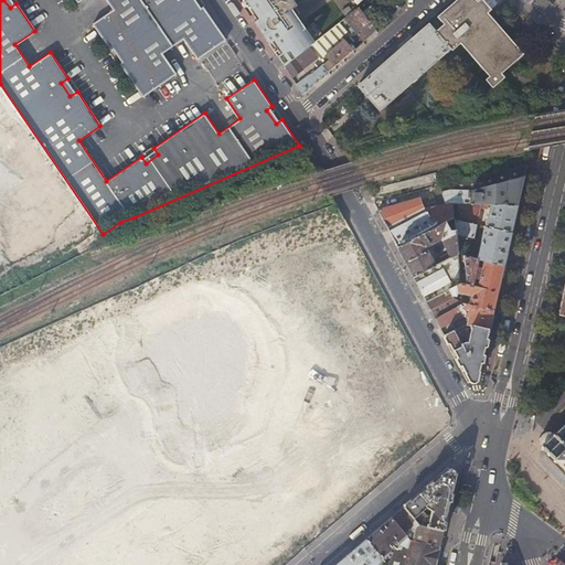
[(198,60),(226,40),(204,6),(198,10),(190,0),(76,0),(77,1),(80,0),(106,0),(114,9),(93,23),(110,50),(117,45),(126,59),(119,63),(142,96),(177,73),(162,52),(183,38),(198,60)]
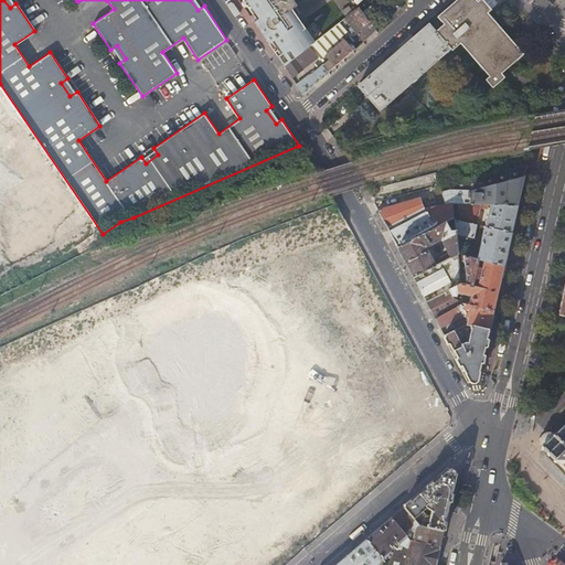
[(256,12),(246,0),(244,0),(243,1),(253,14),(256,12)]
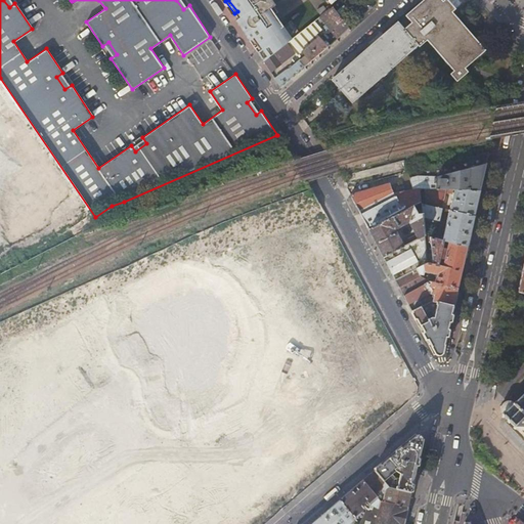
[(300,34),(291,22),(281,27),(275,18),(273,14),(278,11),(269,0),(225,0),(225,1),(226,0),(228,0),(237,11),(234,13),(238,19),(242,17),(251,31),(248,32),(252,39),(258,47),(265,42),(273,54),(288,44),(295,38),(300,34)]
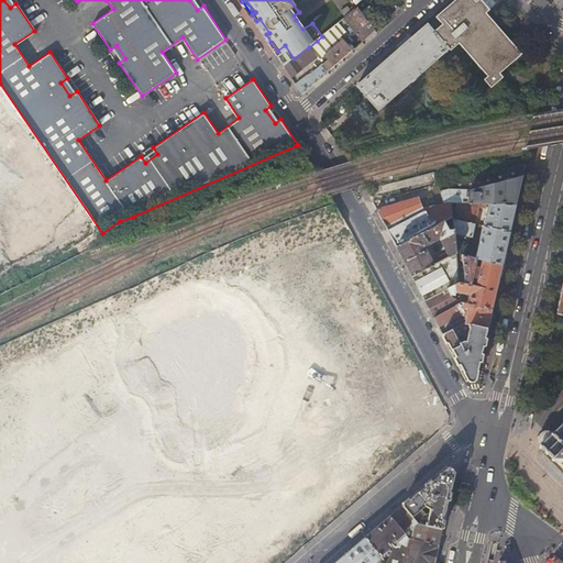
[(455,0),(435,18),(443,25),(434,32),(428,24),(356,86),(379,111),(449,48),(451,52),(460,44),(483,70),(478,74),(486,81),(497,72),(494,68),(496,65),(517,48),(486,13),(489,10),(486,6),(481,0),(455,0)]
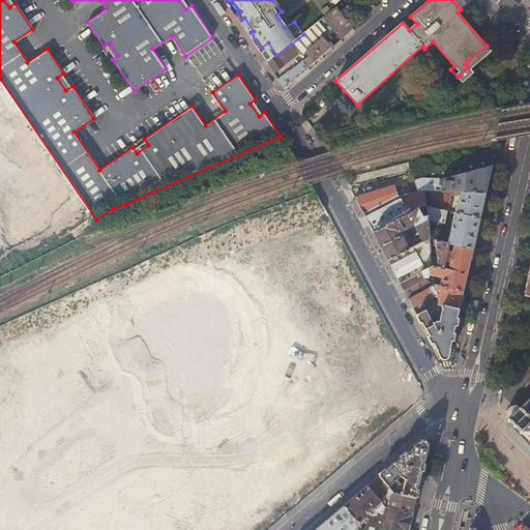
[(329,9),(327,6),(322,10),(321,11),(326,17),(334,10),(332,6),(329,9)]
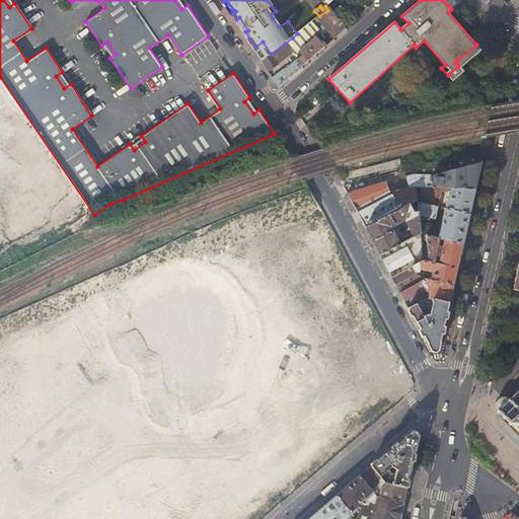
[(317,18),(335,40),(347,28),(330,8),(327,10),(319,16),(317,18)]
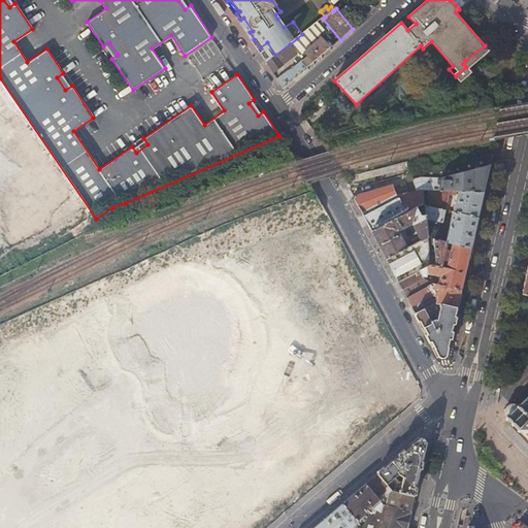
[(304,52),(322,37),(318,32),(322,28),(318,22),(302,34),(297,38),(290,44),(297,54),(299,56),(304,52)]
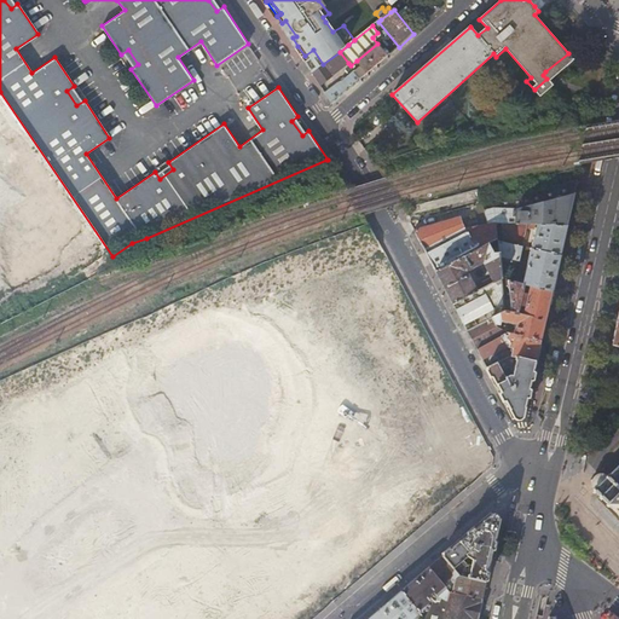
[(377,44),(357,61),(360,65),(325,93),(333,103),(388,56),(377,44)]
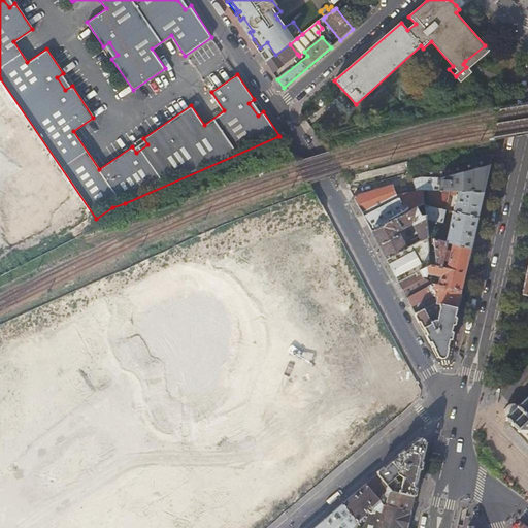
[(260,47),(254,39),(252,40),(257,50),(260,47)]
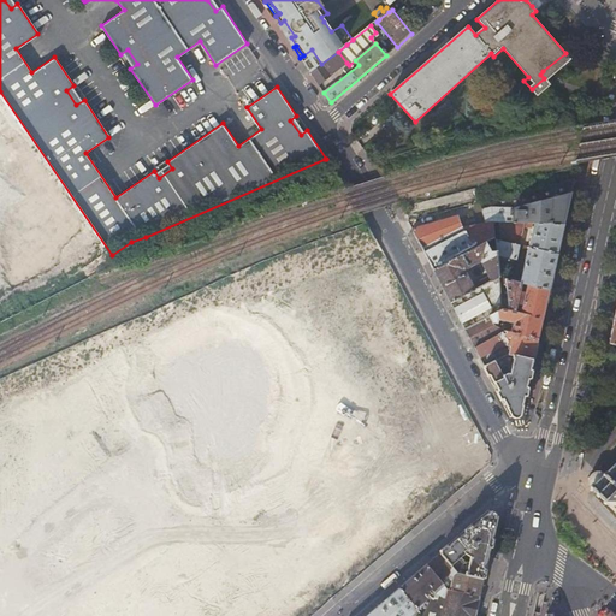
[(321,64),(312,49),(303,55),(300,58),(311,72),(321,64)]
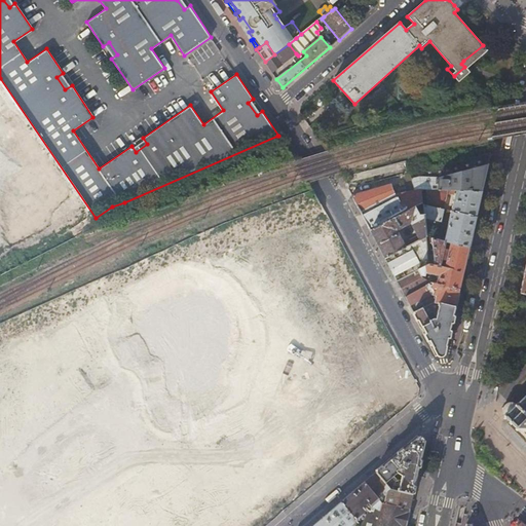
[(296,53),(289,44),(274,54),(265,62),(272,73),(296,53)]
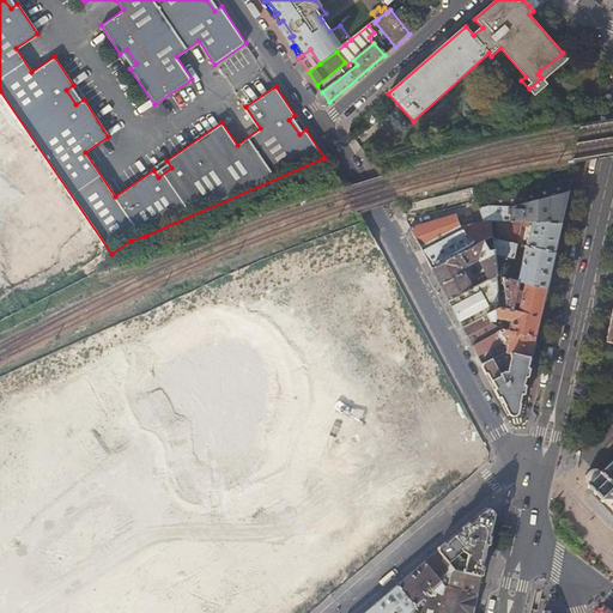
[(532,222),(562,224),(571,180),(479,201),(484,223),(491,222),(491,219),(522,222),(532,222)]
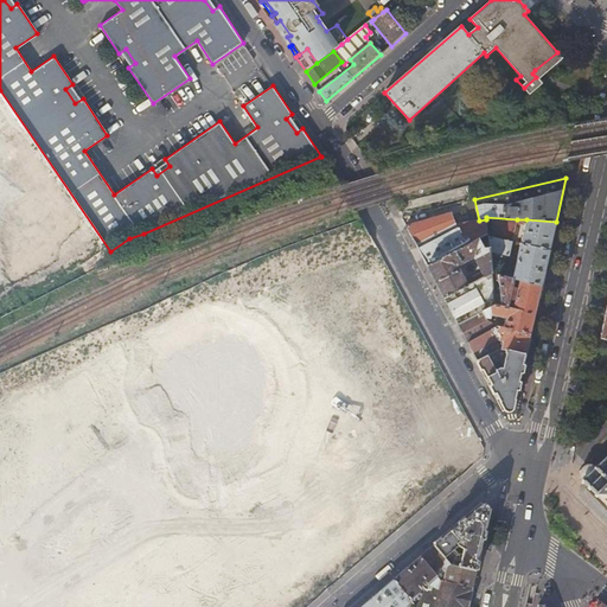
[(451,213),(406,225),(427,264),(479,237),(487,232),(486,219),(479,221),(457,224),(451,213)]
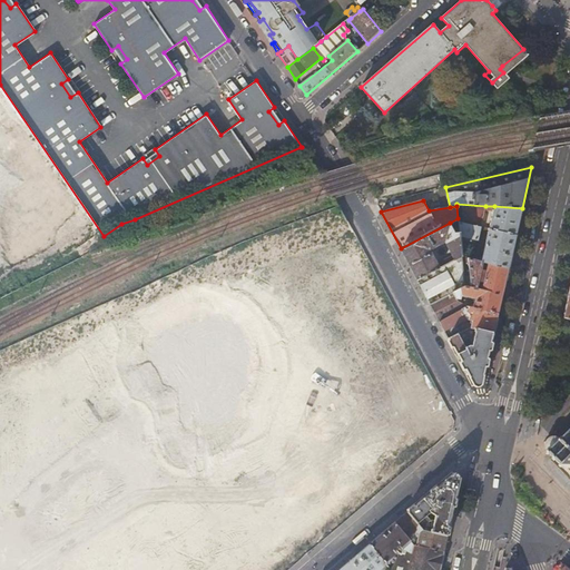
[(480,226),(485,206),(457,204),(457,206),(458,218),(458,222),(480,226)]
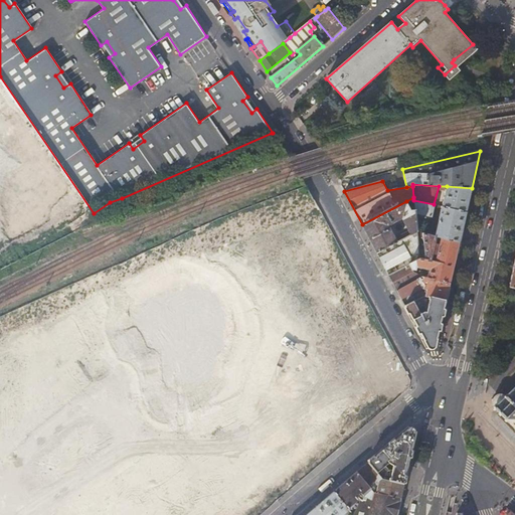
[(447,186),(442,206),(466,212),(472,188),(447,186)]
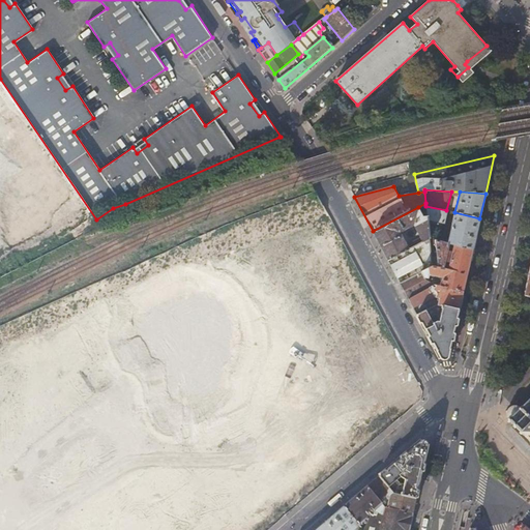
[(446,214),(446,210),(425,206),(427,215),(428,218),(433,219),(444,223),(446,214)]
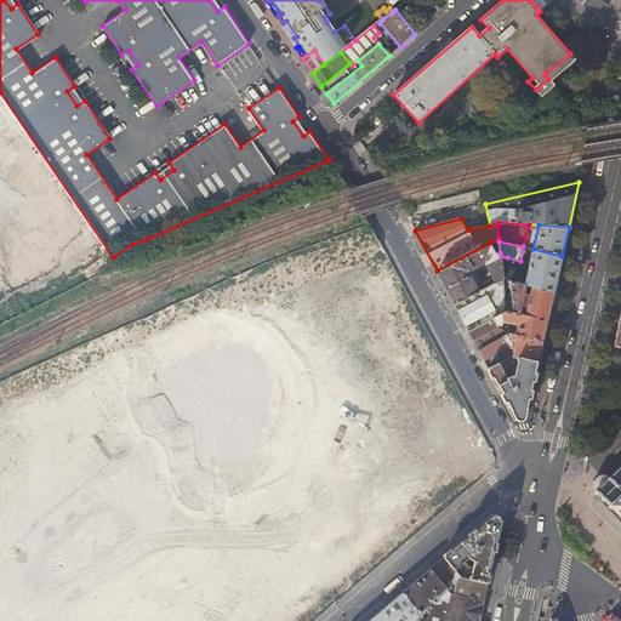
[(375,243),(0,396),(0,620),(305,620),(303,616),(302,605),(315,604),(331,597),(326,586),(346,585),(354,576),(352,574),(342,577),(337,582),(335,548),(337,546),(347,557),(357,556),(363,564),(410,543),(483,479),(431,352),(433,349),(419,315),(405,315),(375,243)]
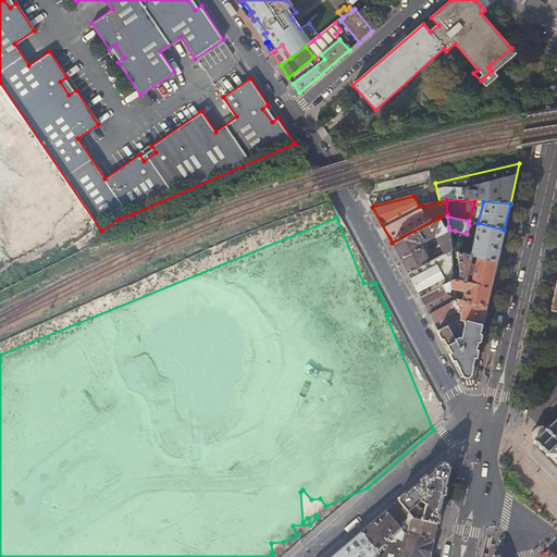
[(450,250),(449,230),(448,226),(444,227),(440,218),(392,243),(407,273),(450,250)]
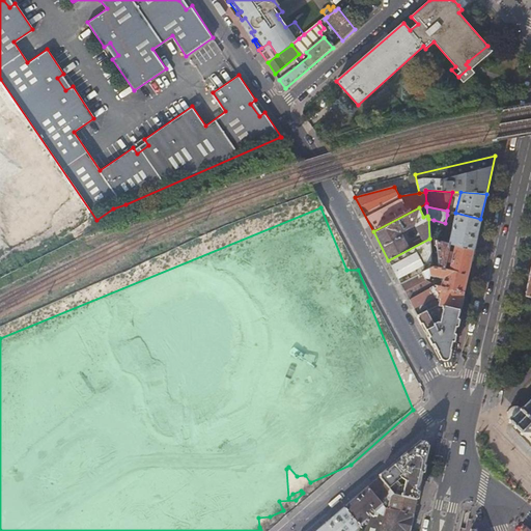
[(455,213),(454,217),(448,244),(473,249),(480,219),(455,213)]
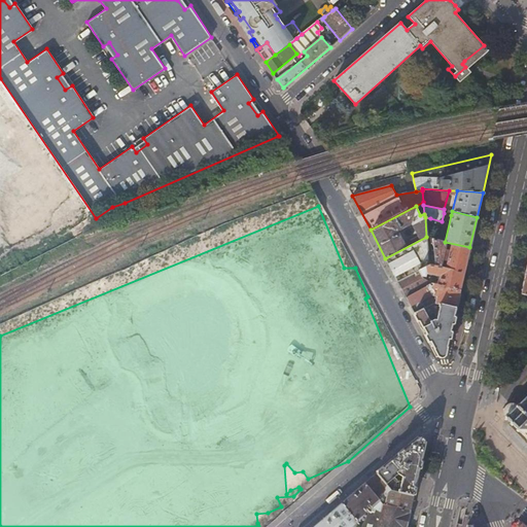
[(429,265),(426,237),(385,258),(397,281),(429,265)]
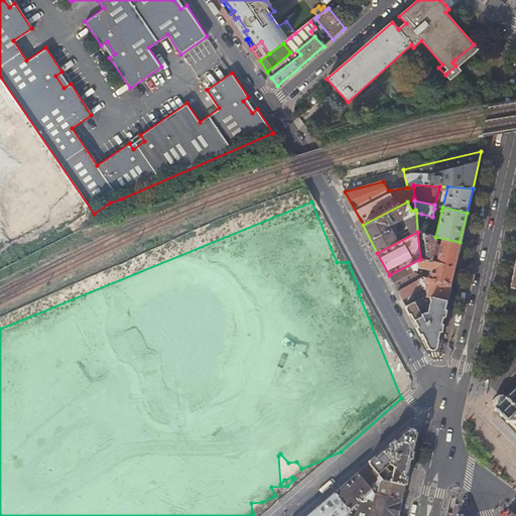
[(423,234),(426,260),(455,266),(460,242),(435,237),(423,234)]
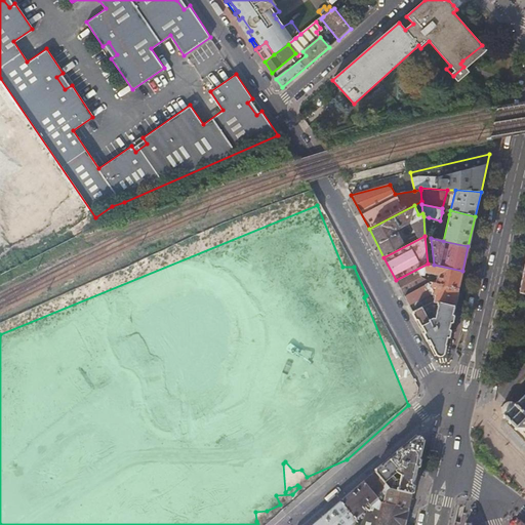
[(437,276),(436,284),(458,289),(462,271),(434,265),(428,264),(396,280),(404,295),(429,283),(423,276),(425,273),(437,276)]
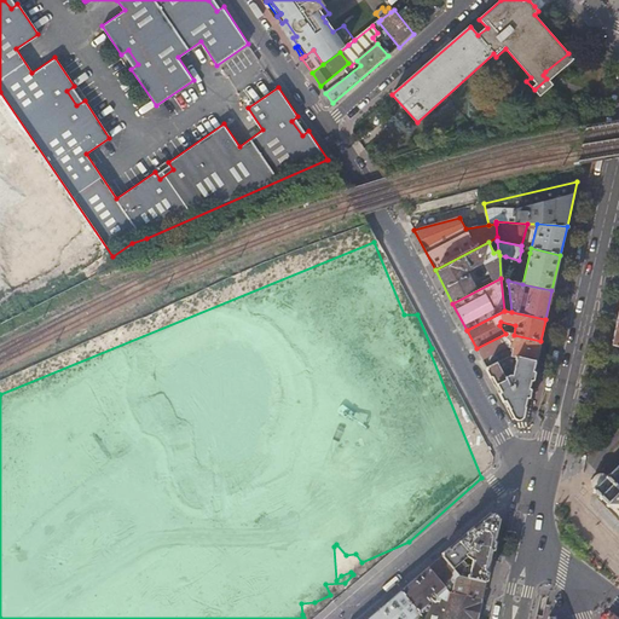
[(505,353),(508,357),(510,356),(536,360),(541,341),(514,335),(507,334),(505,334),(476,348),(482,359),(507,347),(513,347),(512,353),(510,353),(507,352),(505,353)]
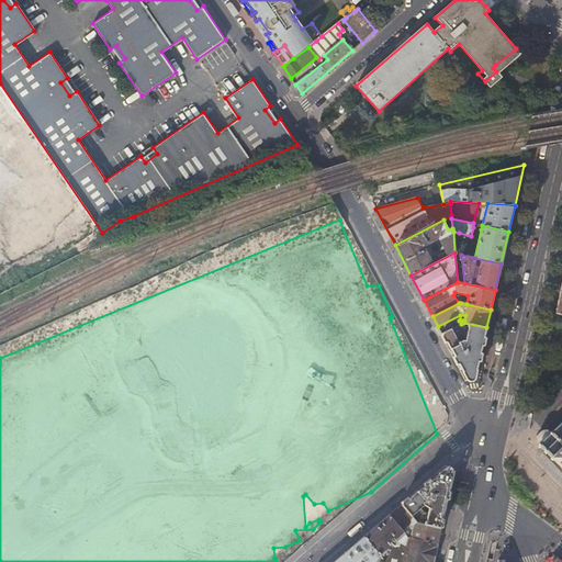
[(474,379),(481,352),(486,327),(463,323),(461,324),(441,334),(465,380),(474,379)]
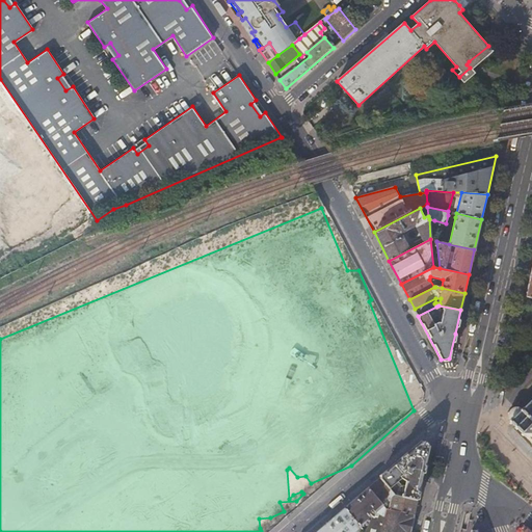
[(455,334),(449,358),(453,360),(459,335),(455,334)]
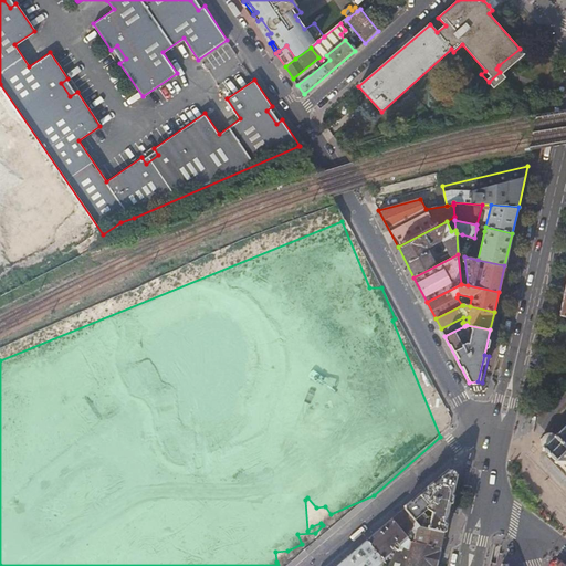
[(542,444),(543,447),(543,448),(544,449),(543,450),(544,451),(543,453),(541,457),(541,459),(542,462),(543,465),(565,488),(565,425),(555,436),(554,435),(552,433),(549,433),(547,433),(546,435),(544,436),(543,437),(542,439),(542,442),(542,444)]
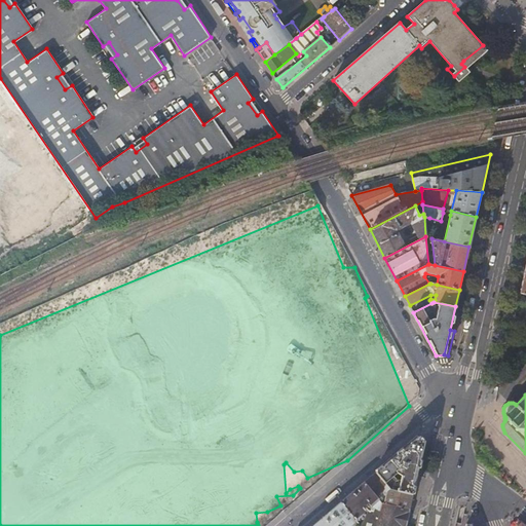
[(412,494),(424,441),(417,438),(393,458),(376,473),(390,489),(412,494)]
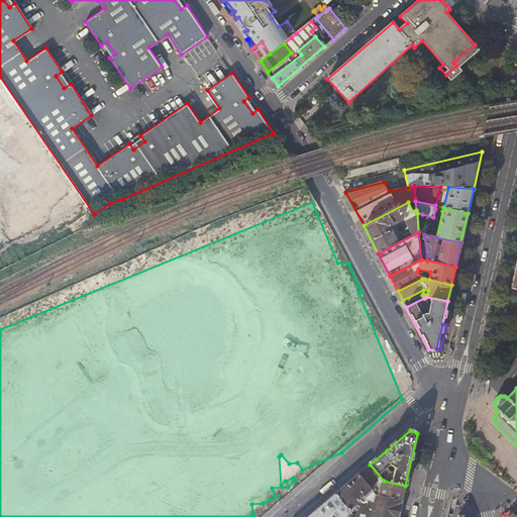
[(370,464),(357,475),(376,495),(401,501),(403,493),(405,486),(384,481),(370,464)]
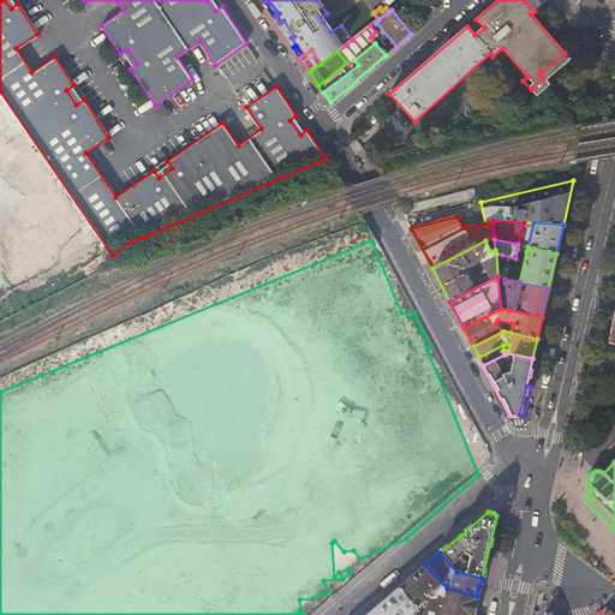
[(439,596),(422,614),(472,614),(477,596),(447,589),(425,565),(398,587),(417,610),(427,597),(425,595),(430,590),(434,593),(439,596)]
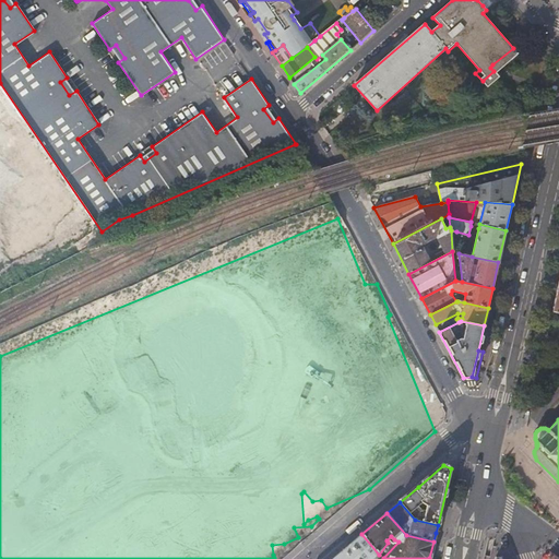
[(372,558),(379,555),(361,534),(332,558),(372,558)]
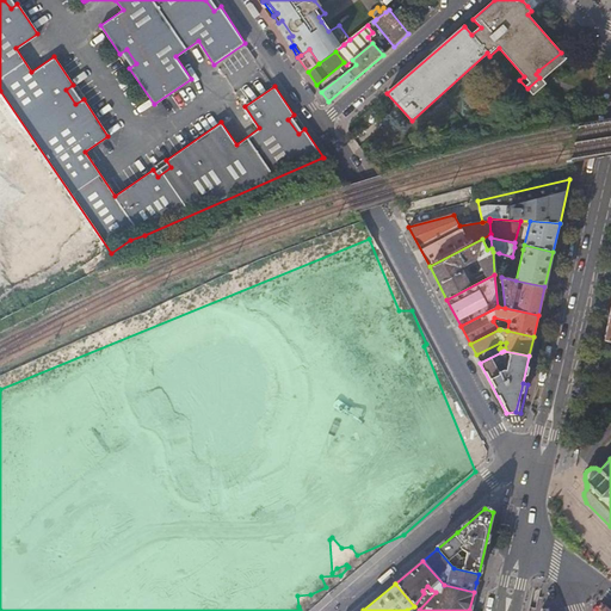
[(424,593),(414,606),(418,610),(419,610),(436,592),(431,590),(427,586),(423,591),(424,593)]
